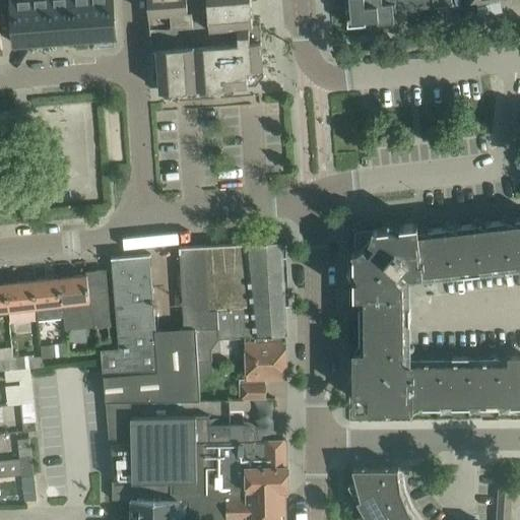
[(35,42),(31,0),(11,0),(15,44),(35,42)]
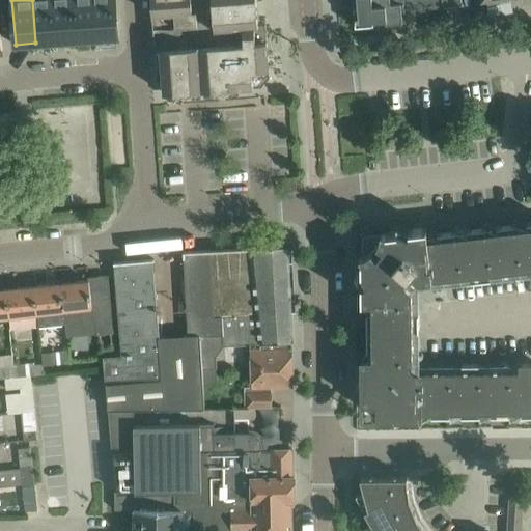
[(56,42),(52,0),(32,0),(35,43),(56,42)]
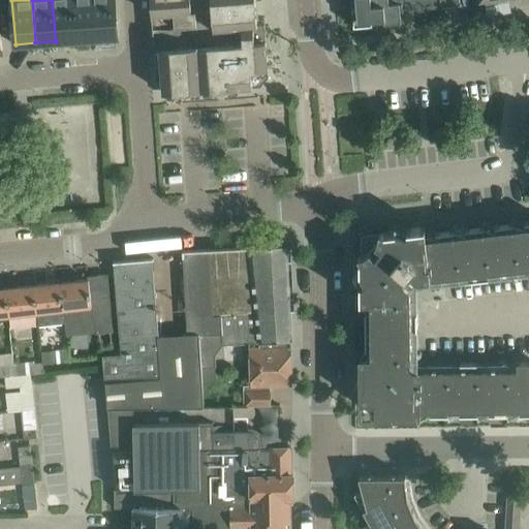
[(75,39),(72,0),(52,0),(56,41),(75,39)]
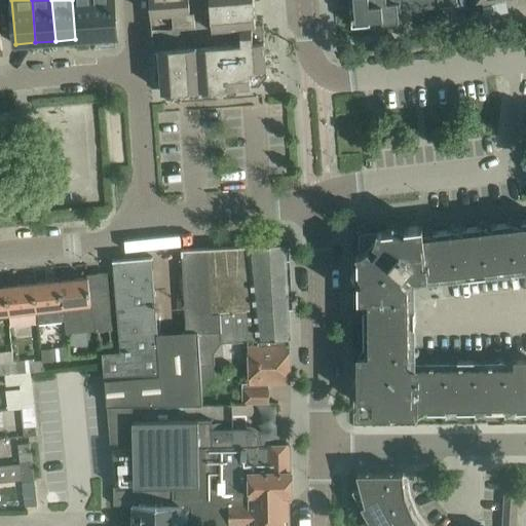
[(95,38),(91,0),(72,0),(75,39),(95,38)]
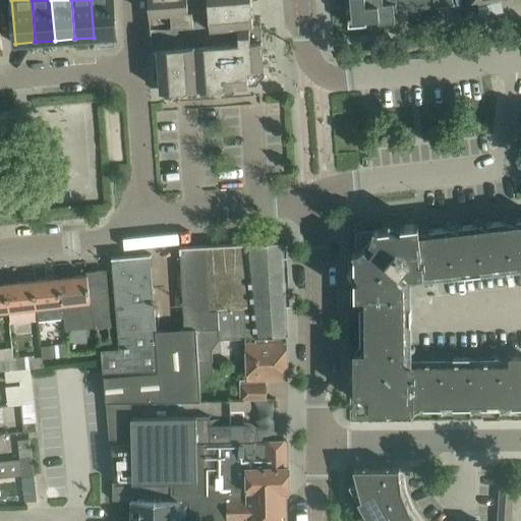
[(114,36),(111,0),(91,0),(94,38),(114,36)]
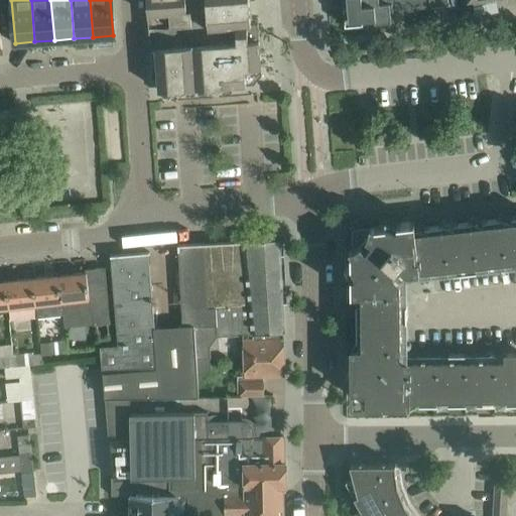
[(248,40),(247,25),(251,25),(249,0),(146,0),(152,79),(158,79),(159,91),(246,84),(246,75),(252,68),(261,67),(259,39),(248,40)]
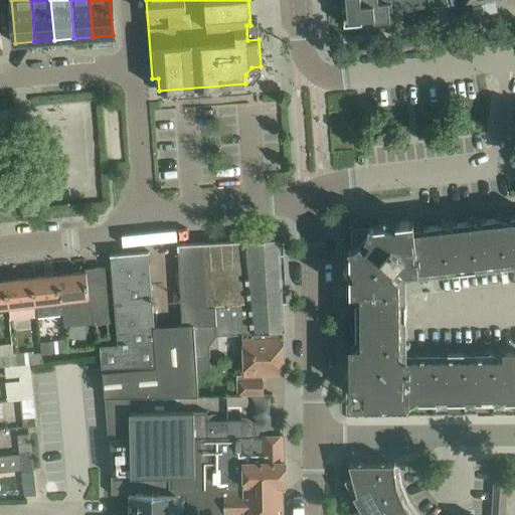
[(374,23),(390,21),(390,14),(448,3),(447,0),(346,0),(347,7),(343,7),(344,25),(363,24),(362,20),(373,19),(374,23)]
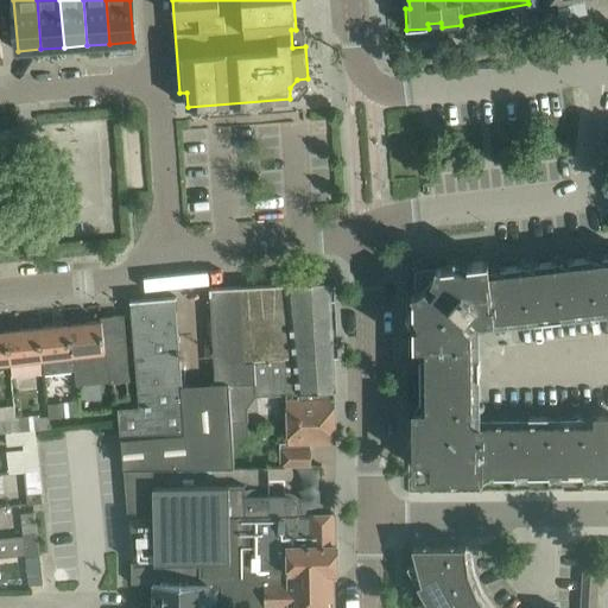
[(436,265),(435,270),(422,271),(416,278),(416,292),(411,293),(412,295),(413,295),(413,312),(419,325),(413,325),(413,346),(419,346),(426,358),(419,358),(420,399),(426,399),(420,411),(415,411),(415,428),(420,428),(415,441),(415,462),(431,462),(431,477),(453,477),(466,472),(466,477),(481,477),(494,472),(494,477),(514,477),(527,470),(527,477),(549,476),(562,470),(562,476),(583,476),(596,470),(596,476),(607,475),(607,417),(596,417),(596,424),(474,425),(466,418),(466,413),(473,413),(472,329),(463,321),(470,312),(479,321),(607,305),(607,253),(489,267),(488,261),(468,264),(469,270),(455,265),(437,266),(437,265),(436,265)]
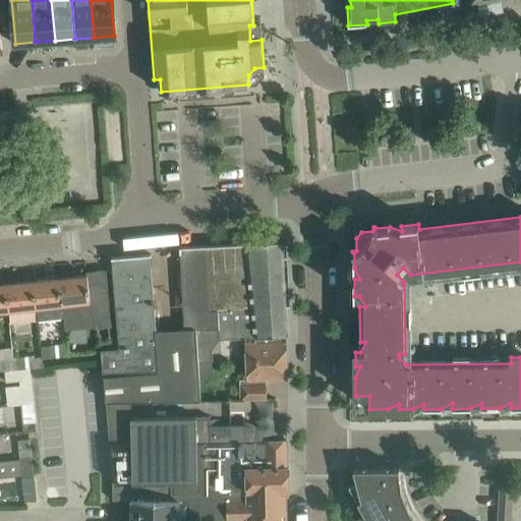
[(282,241),(179,246),(184,329),(195,328),(197,362),(213,361),(212,349),(219,339),(256,337),(256,343),(286,341),(282,241)]
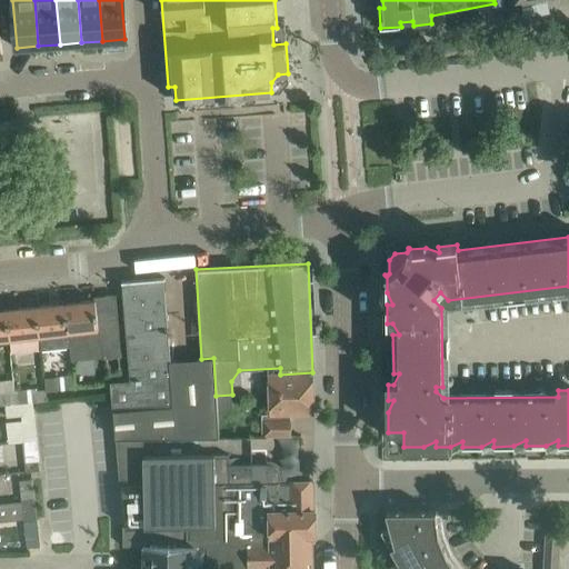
[(165,278),(121,281),(122,282),(123,282),(131,381),(111,383),(115,439),(216,438),(216,396),(213,358),(201,359),(169,361),(162,279),(165,279),(165,278)]
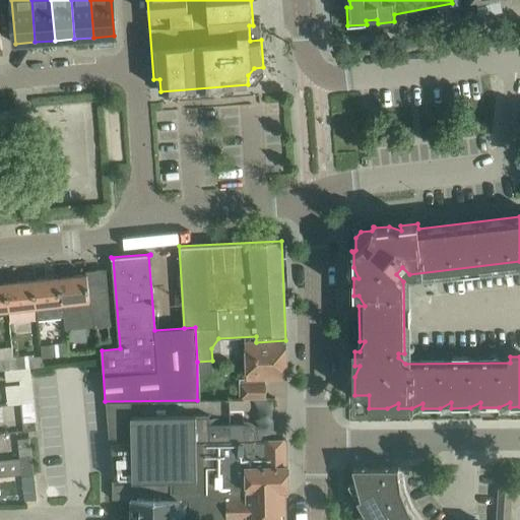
[(87,276),(87,274),(60,277),(64,317),(65,330),(94,327),(112,325),(106,275),(87,276)]
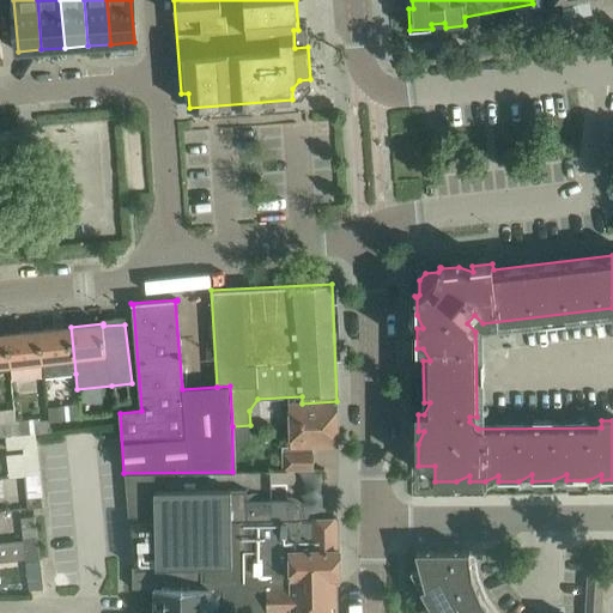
[(76,374),(71,327),(38,331),(43,377),(76,374)]
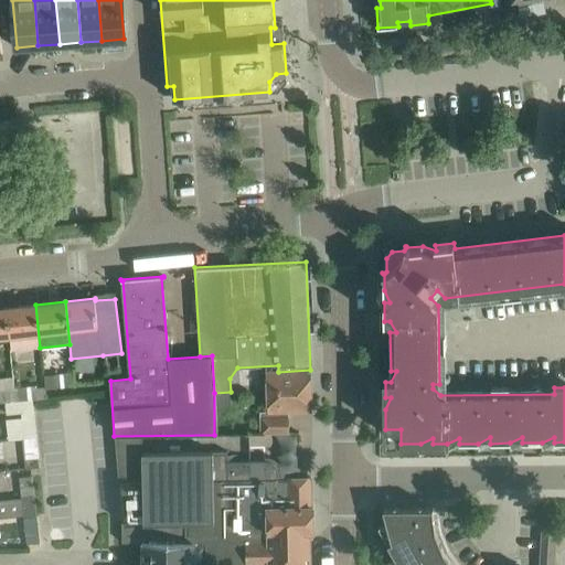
[(40,348),(35,305),(7,308),(10,337),(12,350),(40,348)]
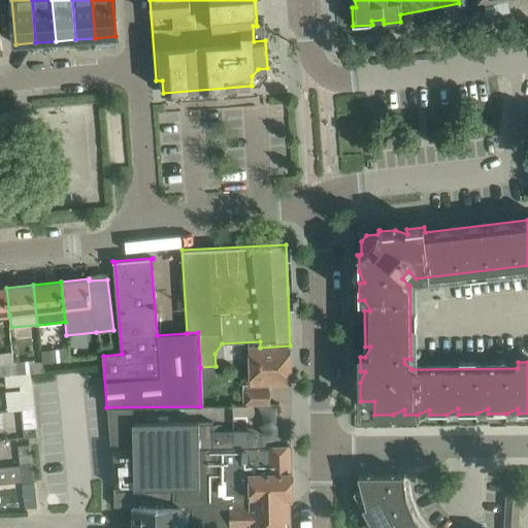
[(0,315),(9,315),(6,288),(0,288),(0,315)]
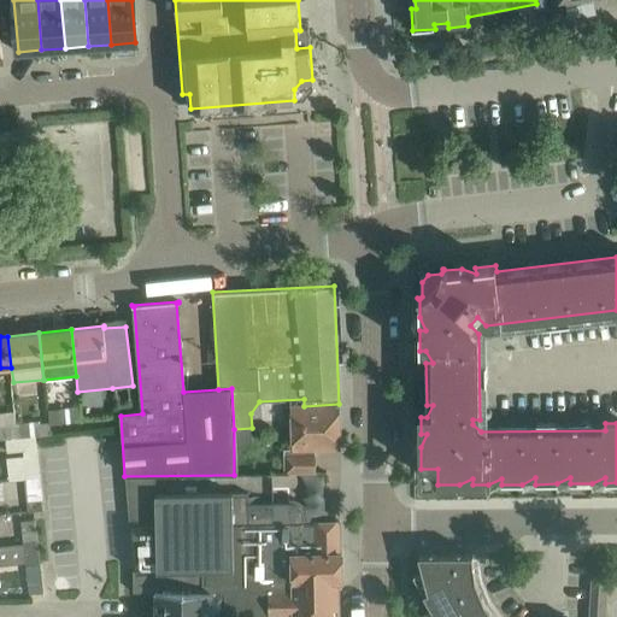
[(304,406),(291,406),(292,451),(285,451),(285,462),(315,462),(315,450),(340,450),(339,404),(304,406)]
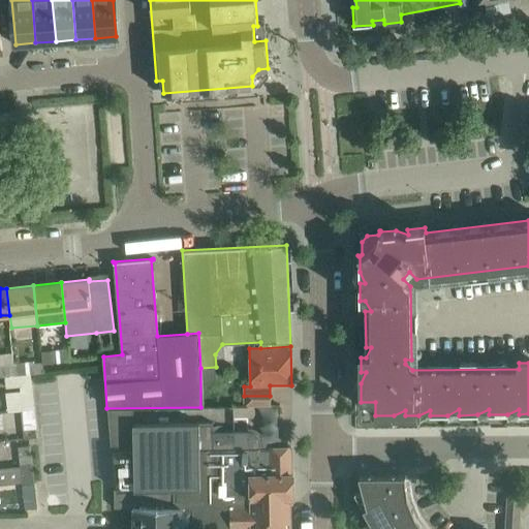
[(69,361),(68,348),(50,350),(51,363),(69,361)]
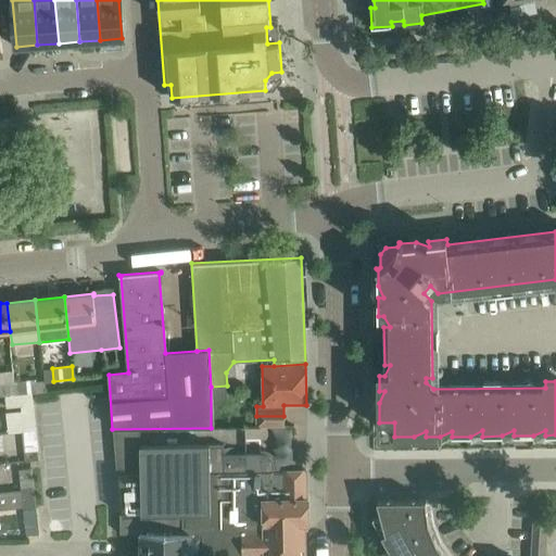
[(45,380),(36,381),(36,380),(15,381),(16,394),(33,393),(46,391),(45,380)]
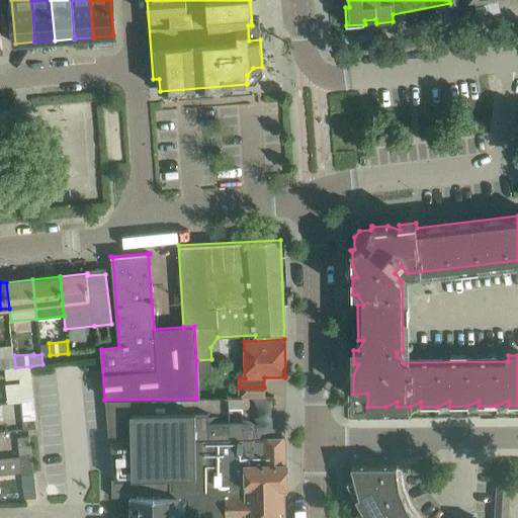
[(15,367),(14,355),(0,356),(0,369),(5,369),(5,368),(15,367)]
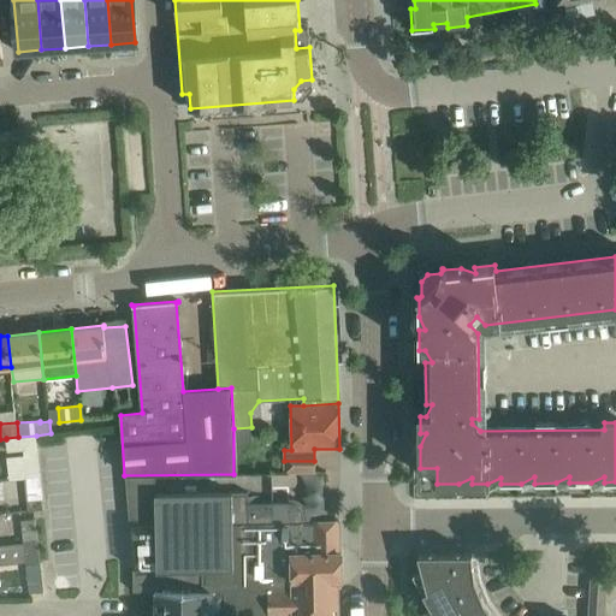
[(6,438),(6,439),(7,452),(37,450),(36,436),(18,437),(6,438)]
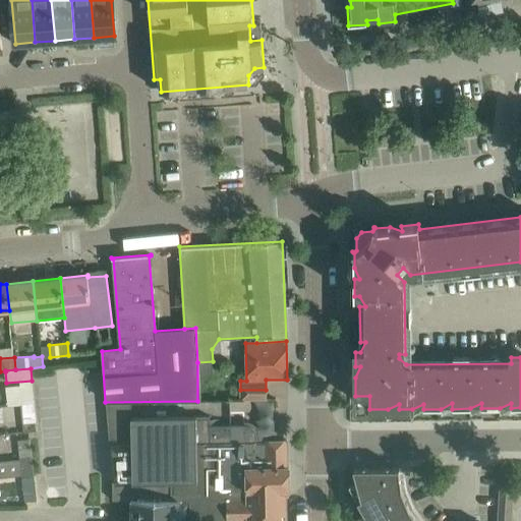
[(34,403),(32,384),(5,387),(7,406),(20,405),(34,403)]
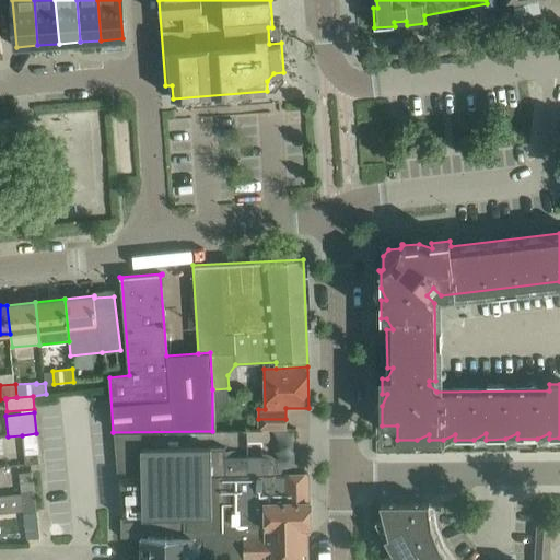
[(287,430),(286,419),(258,419),(258,430),(287,430)]
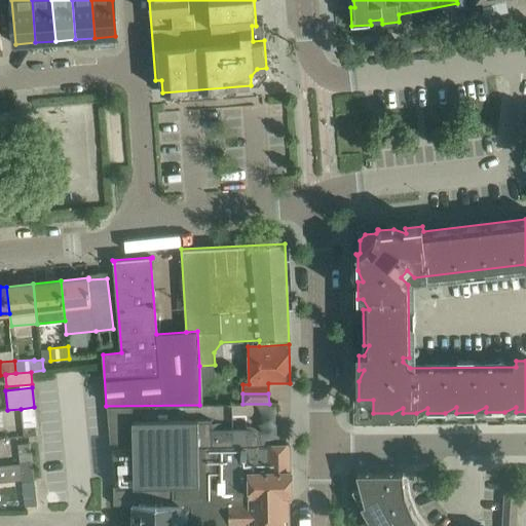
[(21,409),(24,436),(37,435),(36,422),(34,407),(21,409)]
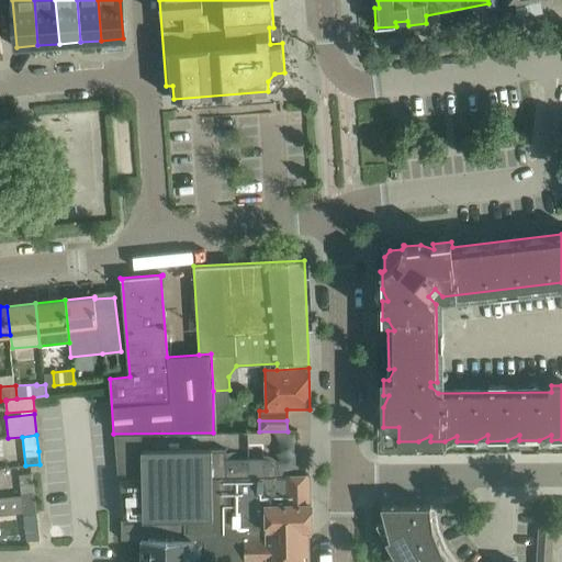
[(142,450),(142,479),(120,479),(121,510),(121,517),(122,539),(142,539),(192,539),(205,539),(205,560),(246,561),(267,561),(308,561),(307,529),(312,529),(311,503),(310,503),(308,474),(287,475),(287,478),(277,478),(277,470),(276,469),(276,467),(273,464),(272,462),(270,461),(268,460),(266,460),(226,459),(225,449),(203,449),(142,450)]
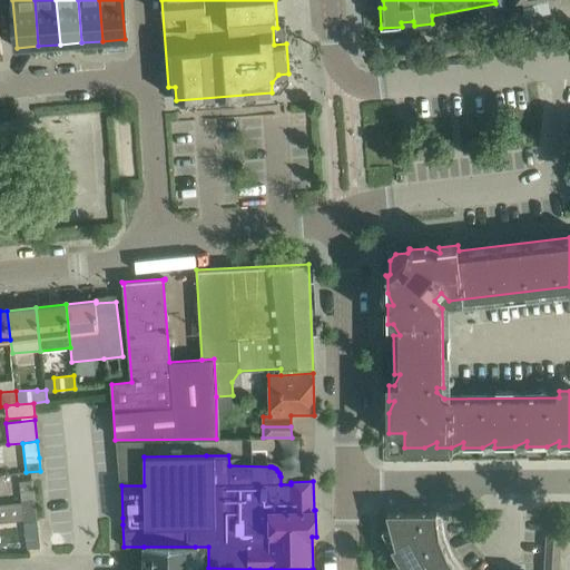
[(22,501),(35,500),(32,480),(20,481),(6,483),(8,503),(22,501)]
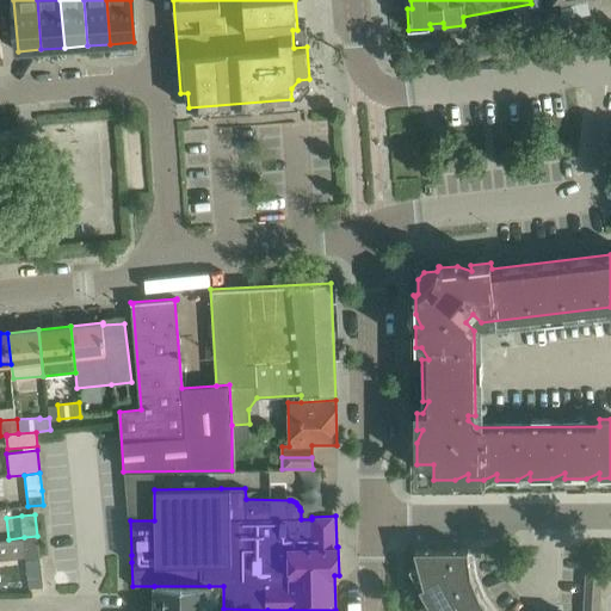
[(37,538),(37,536),(24,537),(26,563),(29,587),(42,586),(37,538)]
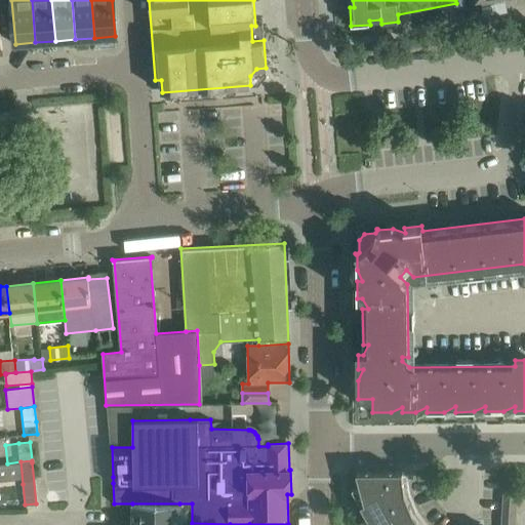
[(421,524),(412,513),(404,493),(402,472),(356,473),(364,503),(360,505),(371,524),(421,524)]
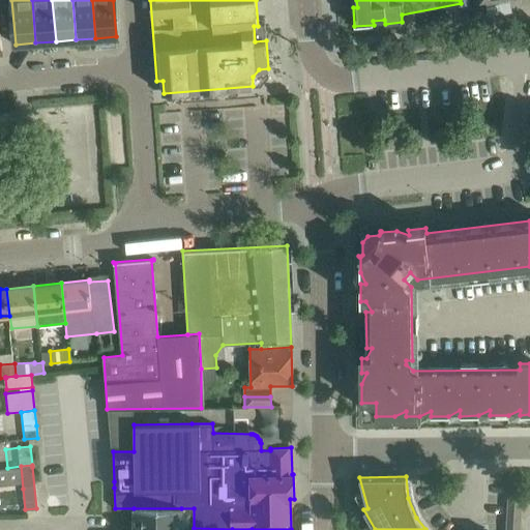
[(181,529),(181,508),(134,508),(134,529),(181,529)]
